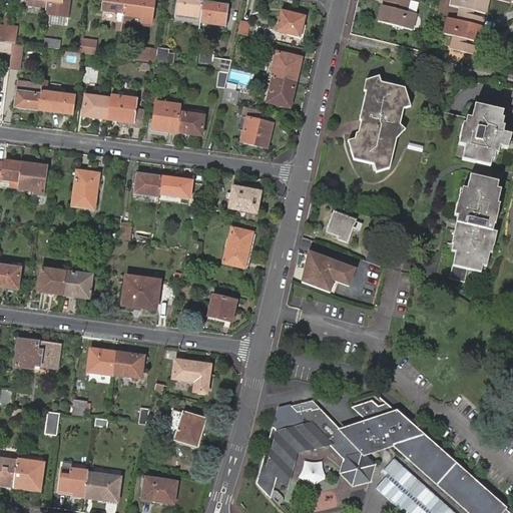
[(51,0),(46,0),(46,7),(69,11),(70,3),(51,0)]
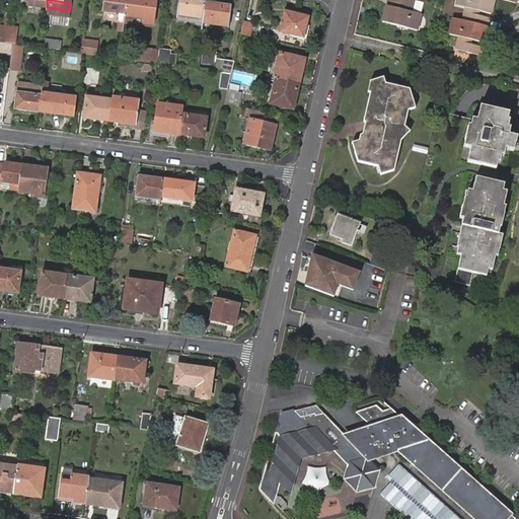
[(125,17),(127,0),(105,0),(104,10),(119,12),(118,23),(124,24),(124,22),(125,17)]
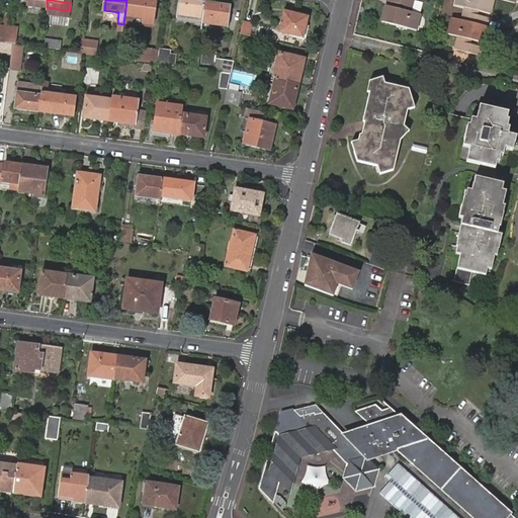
[(156,1),(151,0),(126,0),(124,17),(145,20),(145,23),(153,24),(156,1)]
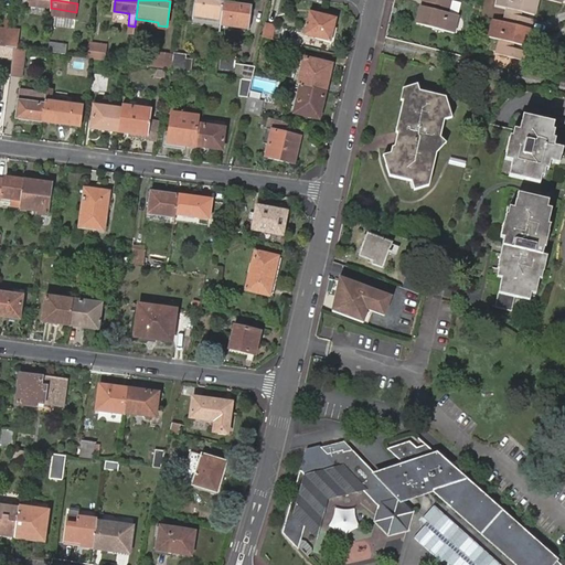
[(224,3),(224,2),(211,0),(195,0),(193,16),(222,20),(224,3)]
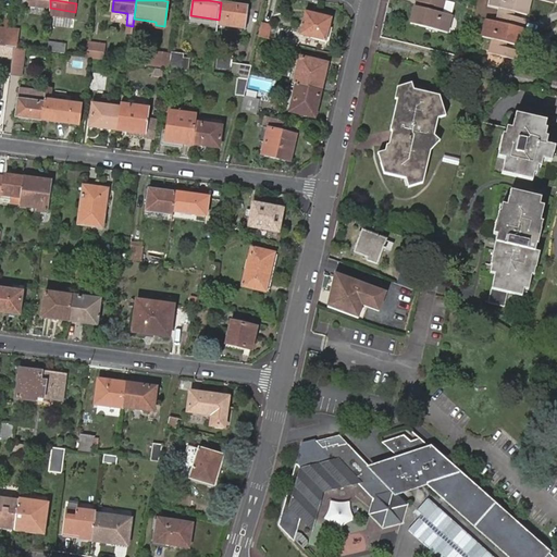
[(419,0),(419,3),(432,5),(431,11),(417,8),(413,25),(450,35),(455,17),(444,14),(447,0),(446,0),(419,0)]
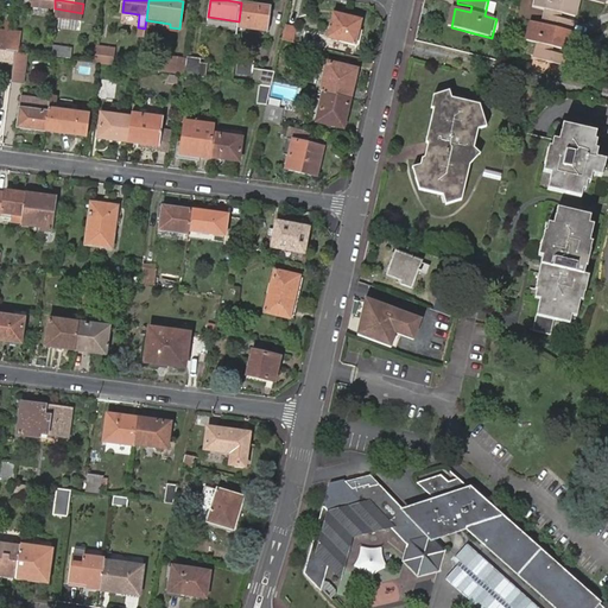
[(537,0),(536,10),(546,12),(542,26),(572,33),(575,25),(559,20),(561,16),(576,19),(581,0),(537,0)]
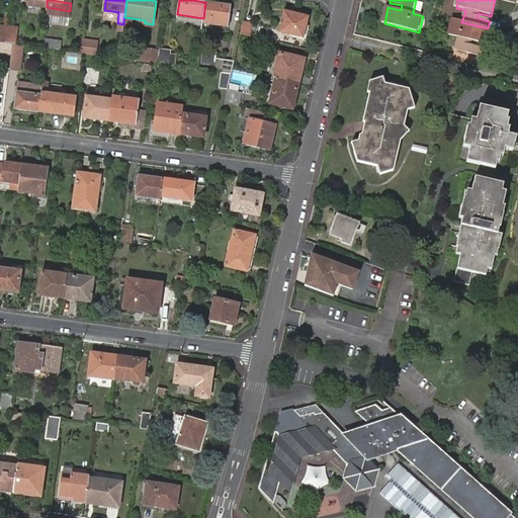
[(202,21),(229,25),(231,6),(205,3),(203,18),(202,21)]
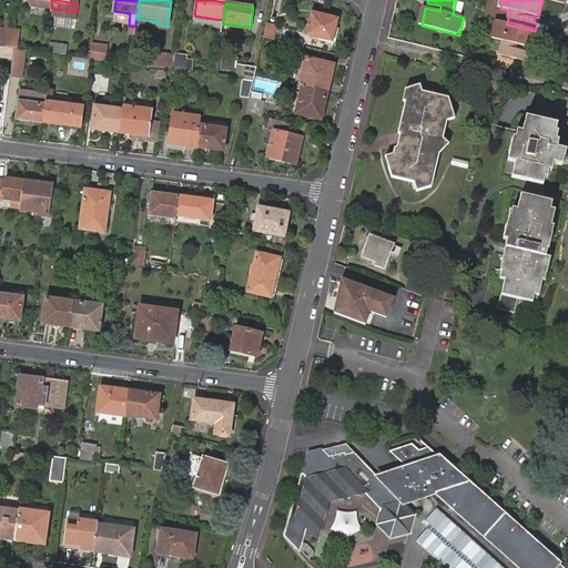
[(314,18),(311,17),(306,34),(332,41),(336,19),(315,13),(314,18)]
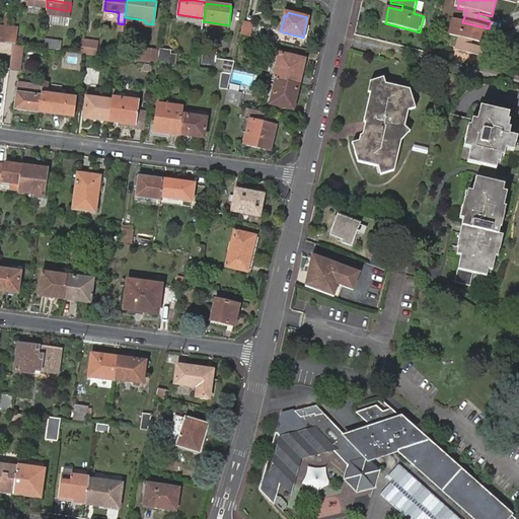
[(125,17),(124,22),(153,26),(153,24),(145,23),(145,20),(125,17)]
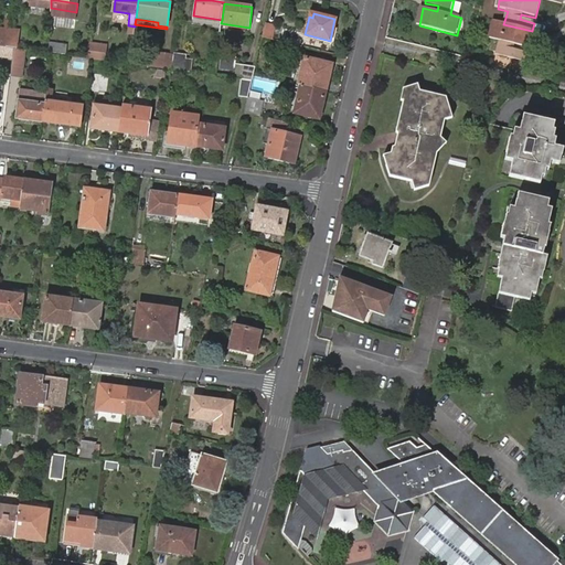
[(276,24),(266,21),(262,38),(274,40),(276,24)]
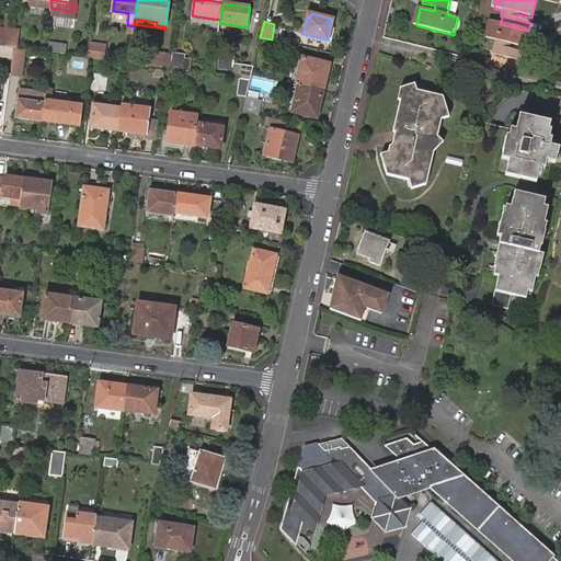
[(500,24),(491,21),(487,39),(494,42),(491,56),(497,57),(518,64),(522,55),(507,50),(508,46),(523,50),(528,31),(500,24)]
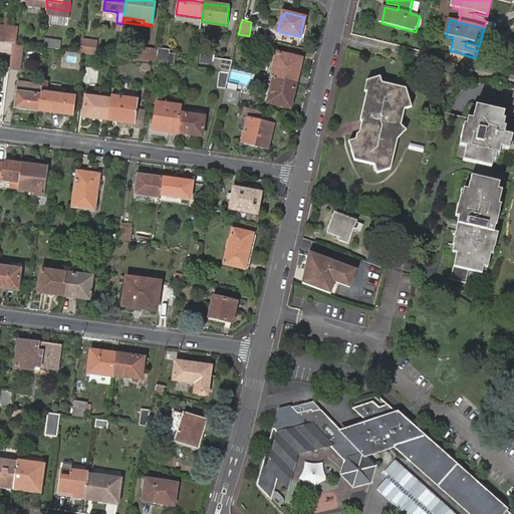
[(6,43),(8,28),(0,26),(0,42),(3,43),(6,43)]
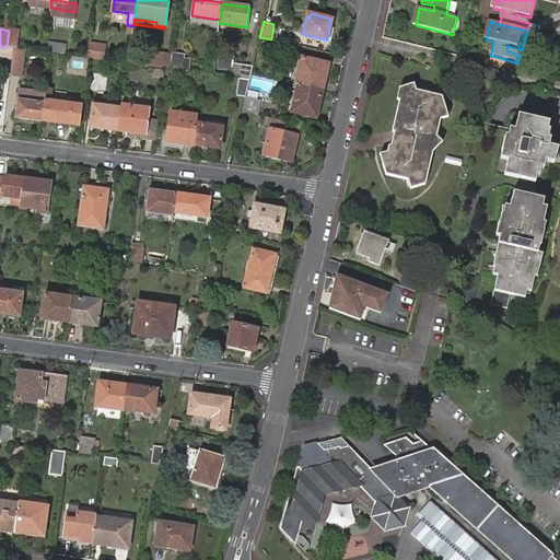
[(16,30),(9,28),(9,31),(7,47),(13,48),(16,30)]
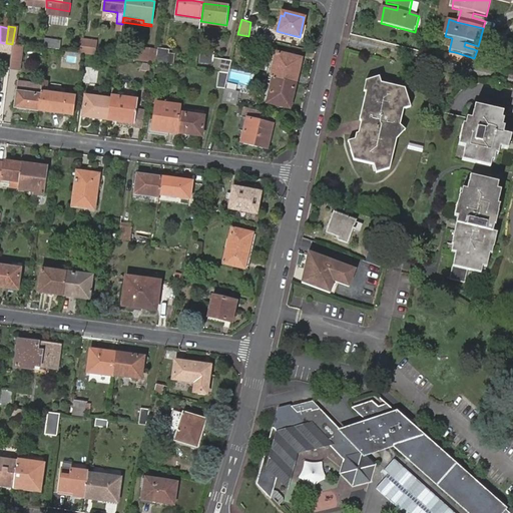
[(43,47),(60,49),(61,40),(44,38),(43,47)]
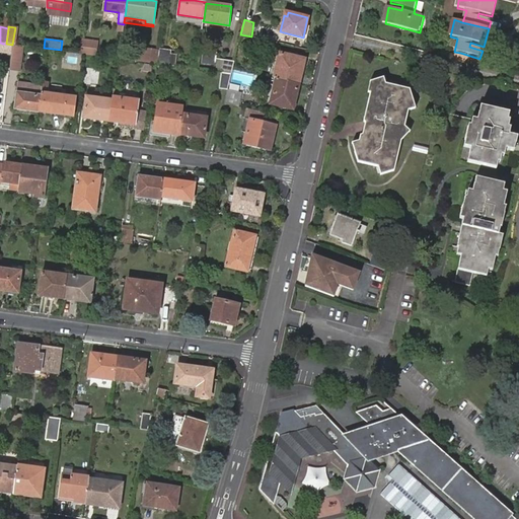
[(80,54),(94,56),(95,42),(82,40),(80,54)]
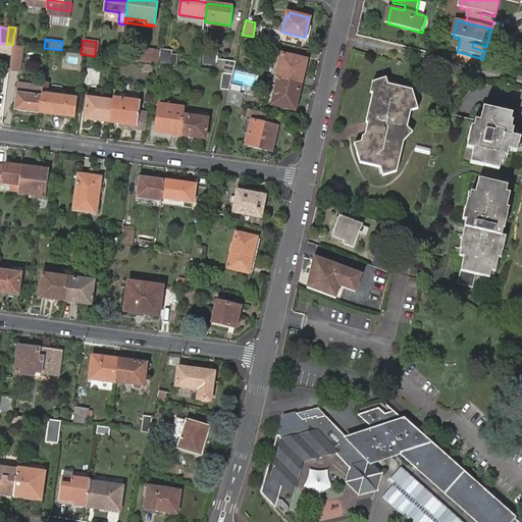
[(12,45),(6,44),(3,44),(2,52),(11,53),(12,45)]
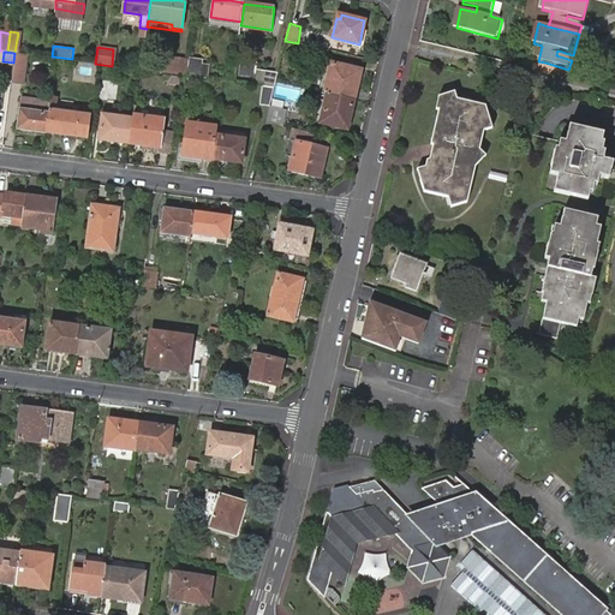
[(13,63),(11,81),(23,83),(27,54),(15,53),(13,63)]
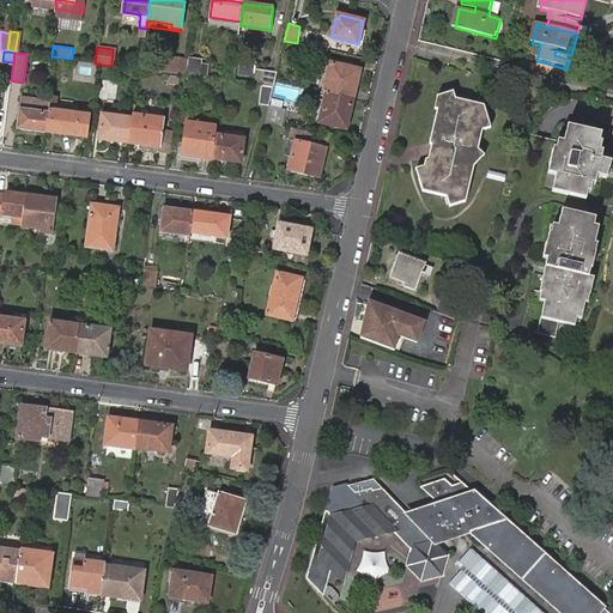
[(208,60),(189,56),(188,60),(186,76),(207,78),(208,60)]
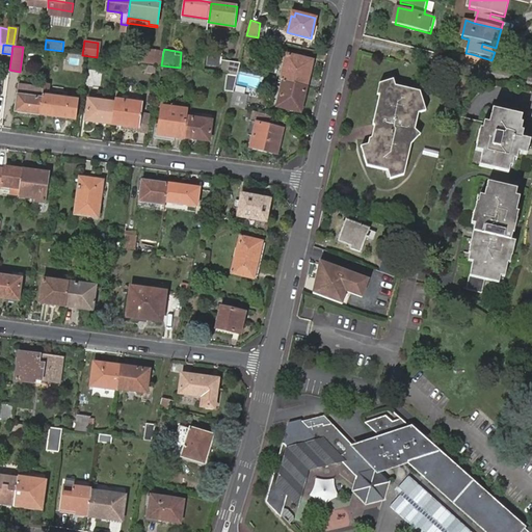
[(147,63),(161,65),(163,52),(148,50),(147,63)]
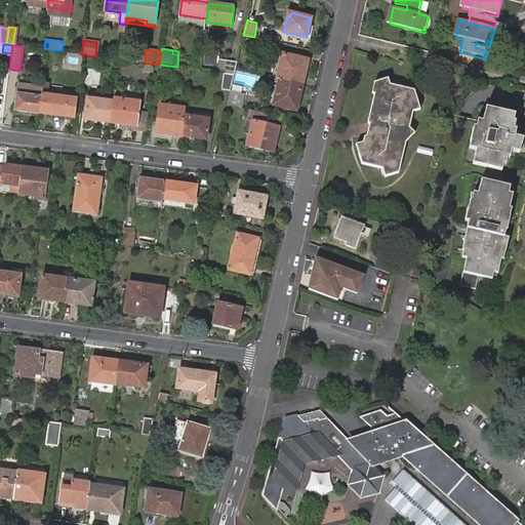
[(217,65),(217,72),(224,73),(234,75),(237,62),(219,58),(219,55),(206,53),(205,63),(217,65)]
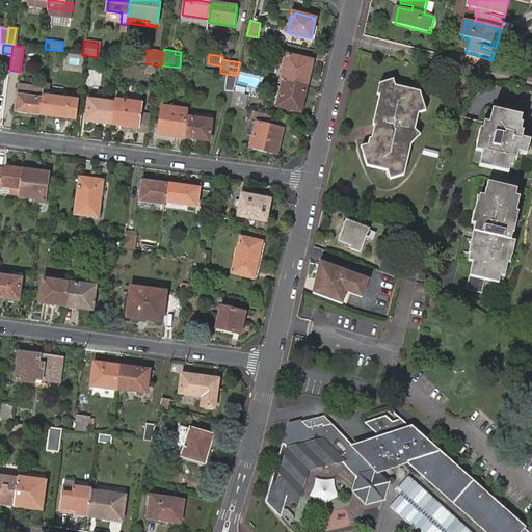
[(281,54),(275,79),(283,81),(306,86),(312,61),(281,54)]
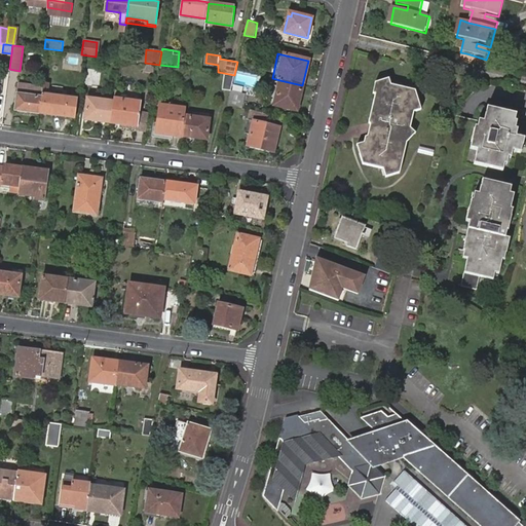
[(230,91),(234,75),(224,73),(221,89),(230,91)]
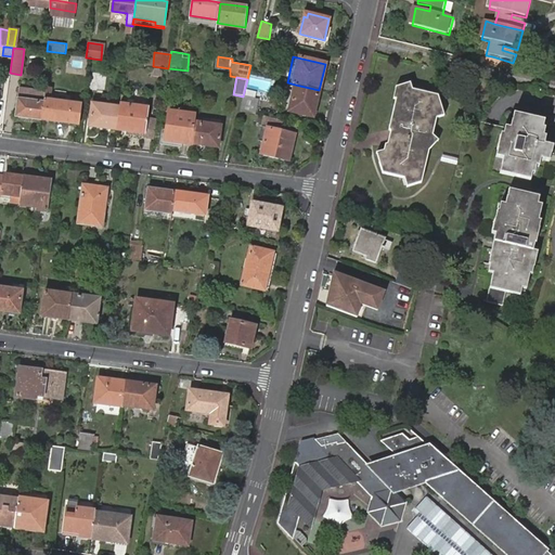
[(431,142),(436,138),(434,136),(438,117),(440,117),(440,115),(439,112),(439,106),(442,106),(443,105),(440,95),(414,89),(412,82),(399,87),(397,99),(390,129),(394,132),(402,136),(400,144),(392,143),(386,147),(386,150),(382,151),(383,158),(383,162),(379,163),(383,173),(405,178),(410,179),(411,182),(412,184),(422,181),(430,149),(431,147),(430,145),(431,142)]
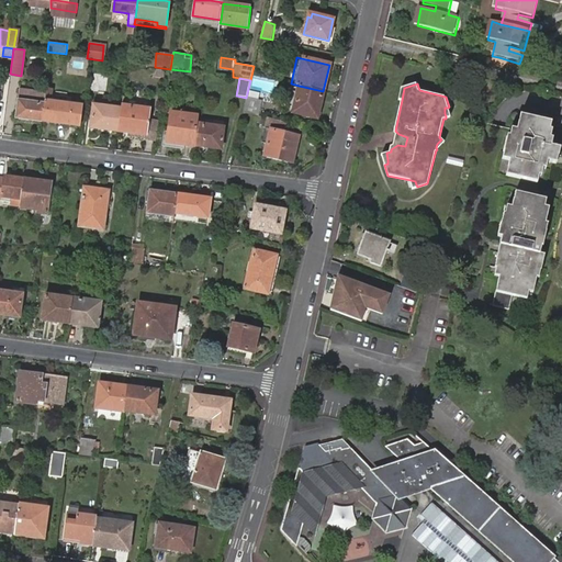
[(323,91),(299,86),(292,113),(317,120),(319,108),(316,108),(318,98),(322,99),(323,91)]
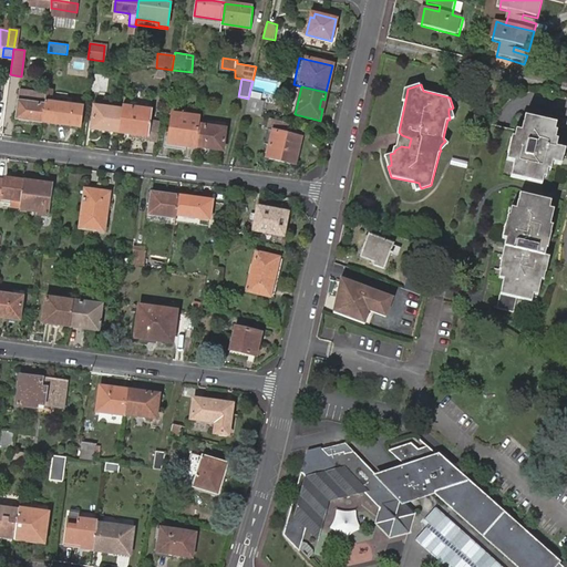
[(45,106),(42,123),(78,127),(80,107),(70,107),(71,99),(65,99),(65,95),(55,94),(55,95),(51,95),(51,91),(48,90),(45,106)]
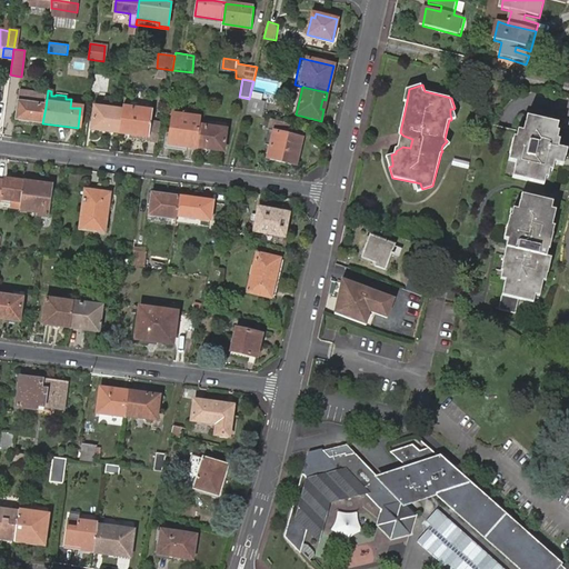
[(18,120),(42,123),(46,107),(36,106),(38,95),(21,92),(18,120)]
